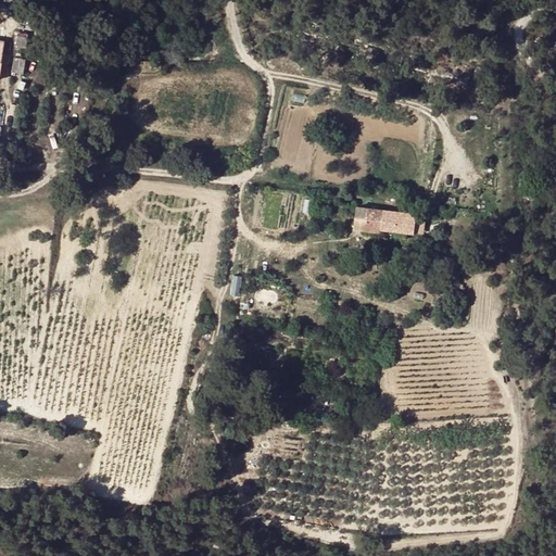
[(17,36),(16,45),(26,46),(27,33),(20,33),(19,36),(17,36)]
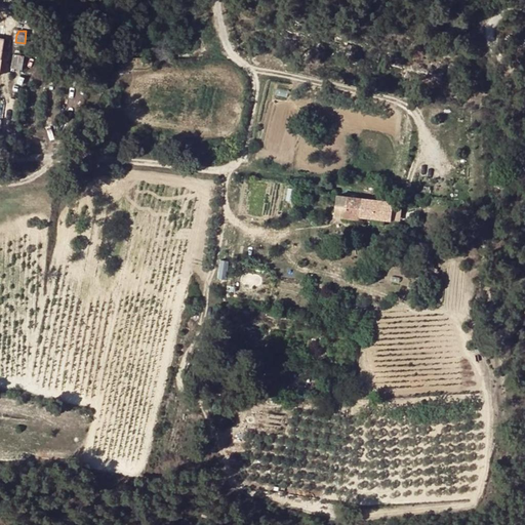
[(22,70),(24,55),(13,54),(11,69),(22,70)]
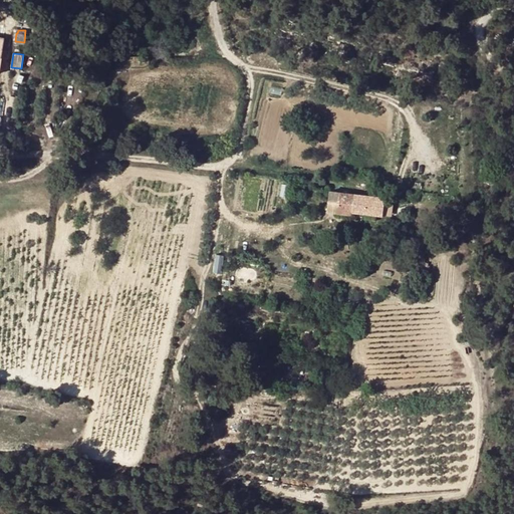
[(352,211),(364,213),(366,196),(330,192),(327,211),(352,215),(352,211)]
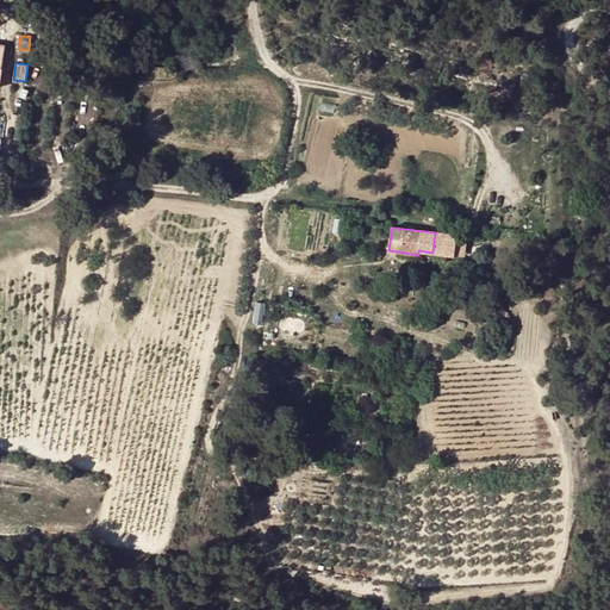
[(449,235),(435,232),(433,253),(447,254),(449,235)]
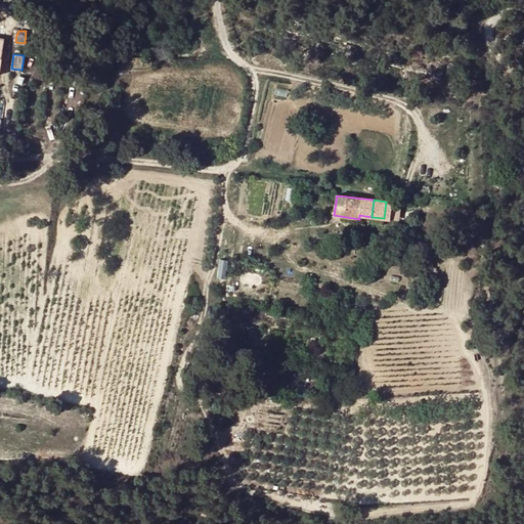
[(218,275),(223,276),(227,261),(221,260),(218,275)]
